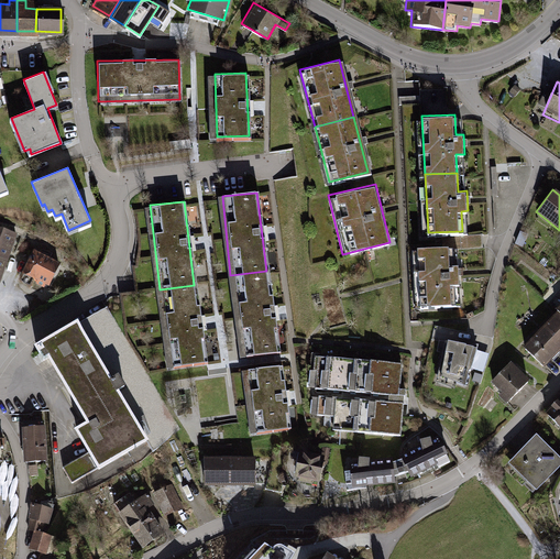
[(0,275),(15,229),(0,223),(0,275)]
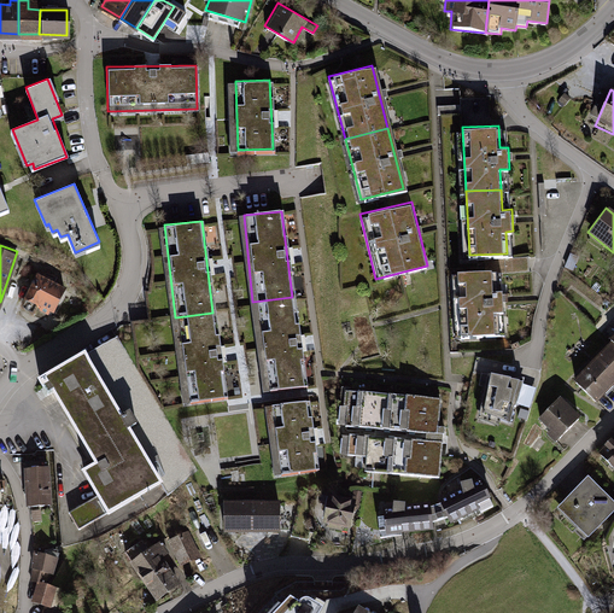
[(492,269),(458,269),(460,334),(496,333),(496,311),(504,310),(504,292),(492,293),(492,269)]
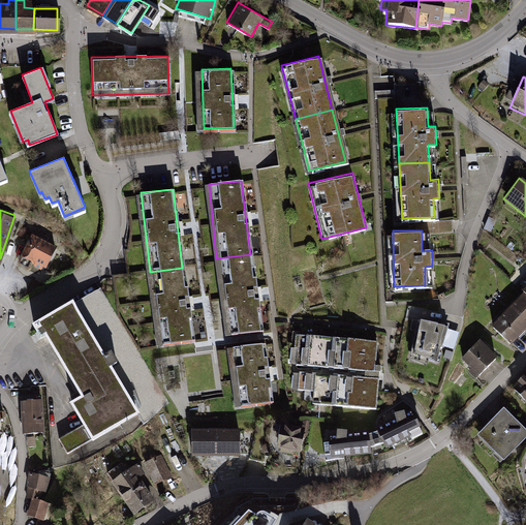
[(31,234),(18,263),(42,274),(56,245),(31,234)]
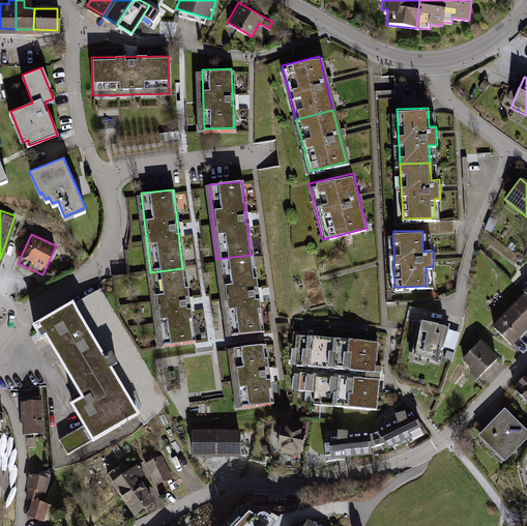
[(226,334),(261,330),(251,256),(216,259),(226,334)]
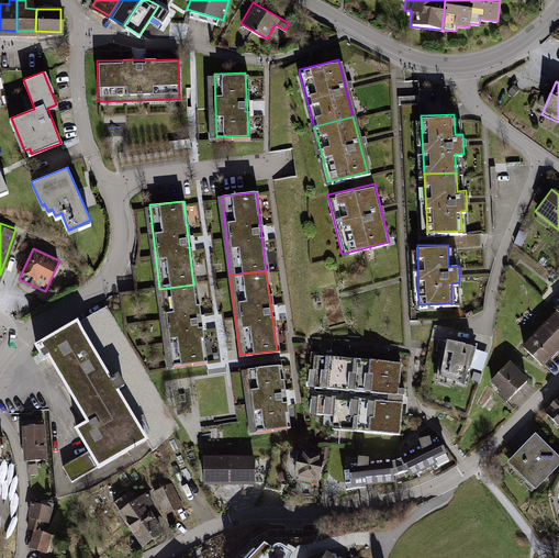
[(193,285),(159,289),(170,370),(204,365),(193,285)]
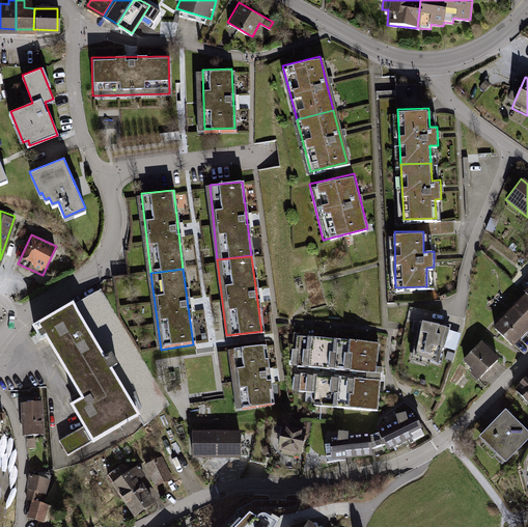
[(493,326),(512,344),(527,328),(527,294),(525,292),(493,326)]
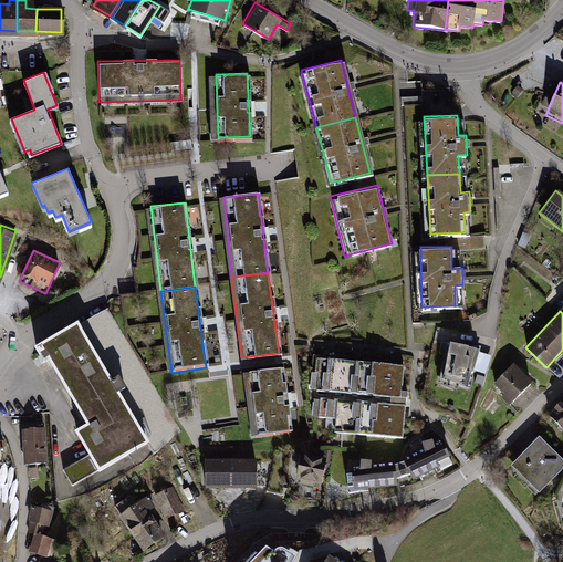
[(76,321),(39,344),(87,420),(74,428),(90,453),(62,471),(71,485),(147,437),(117,388),(126,383),(118,371),(111,375),(76,321)]
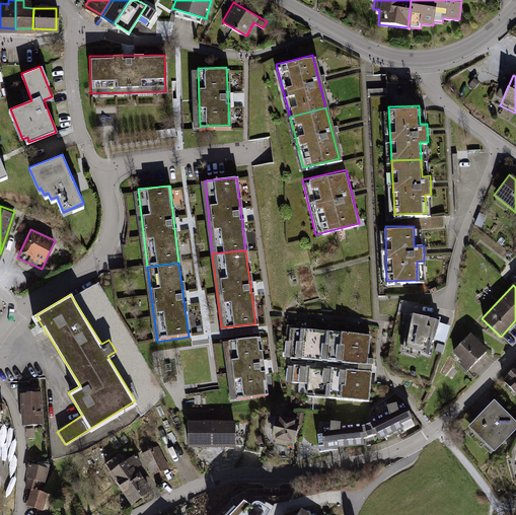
[(436,318),(407,312),(400,346),(426,354),(428,340),(430,340),(436,318)]
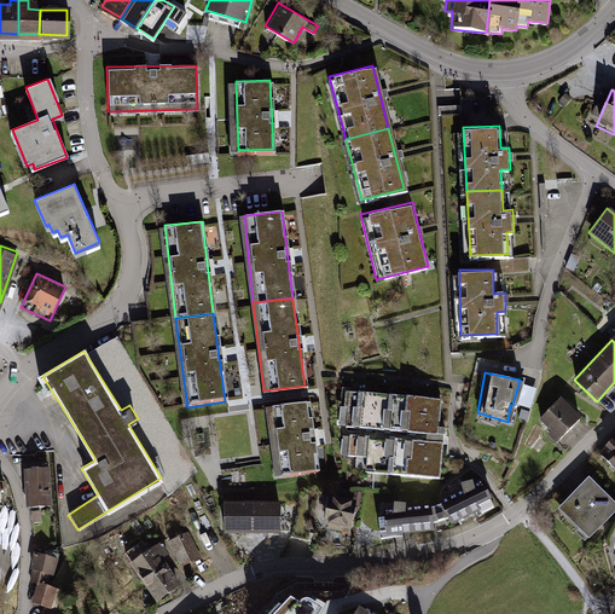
[(436,433),(440,397),(344,388),(341,424),(436,433)]
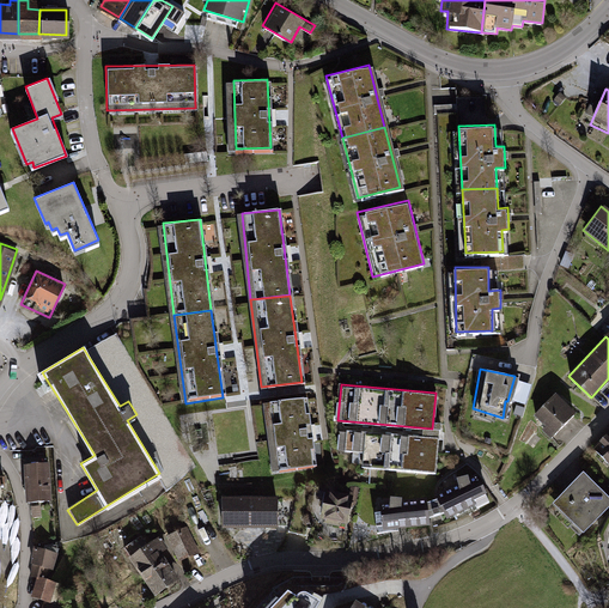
[(576,412),(554,391),(534,412),(544,423),(541,427),(550,437),(576,412)]
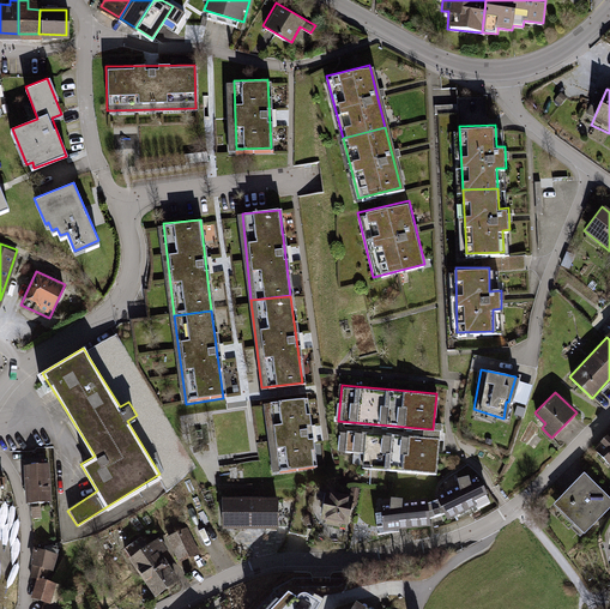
[(315,464),(307,396),(264,401),(272,470),(315,464)]
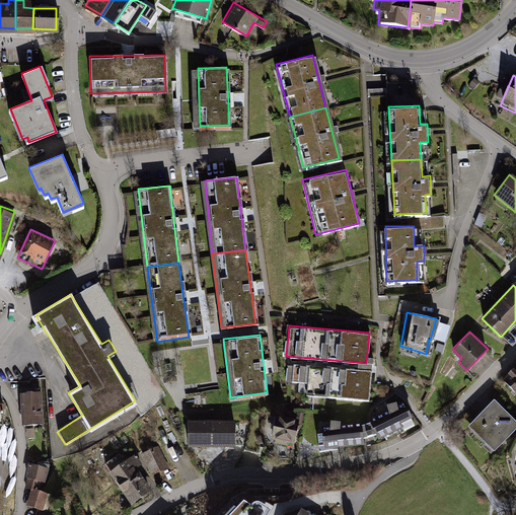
[(369,399),(371,368),(292,362),(290,389),(301,389),(301,394),(369,399)]
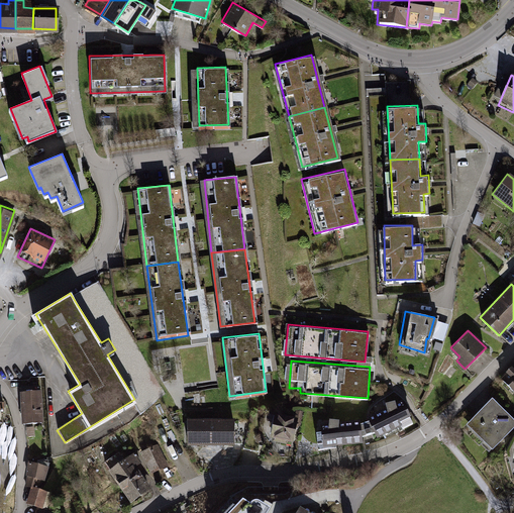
[(513,362),(499,377),(513,392),(513,362)]
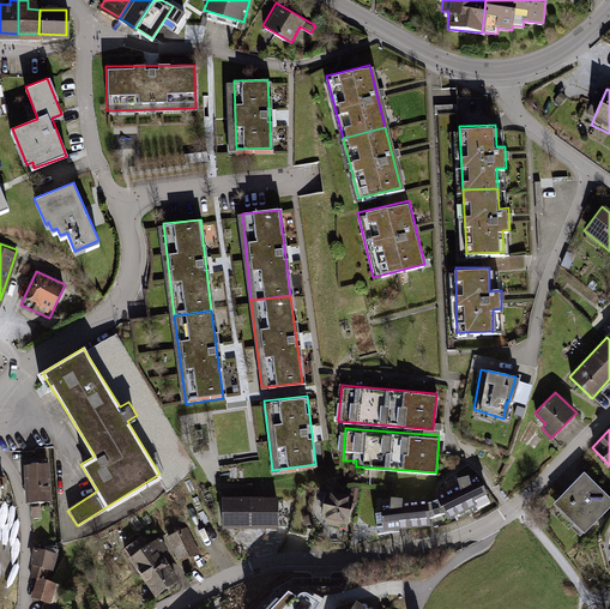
[(47,460),(22,464),(25,501),(50,498),(47,460)]
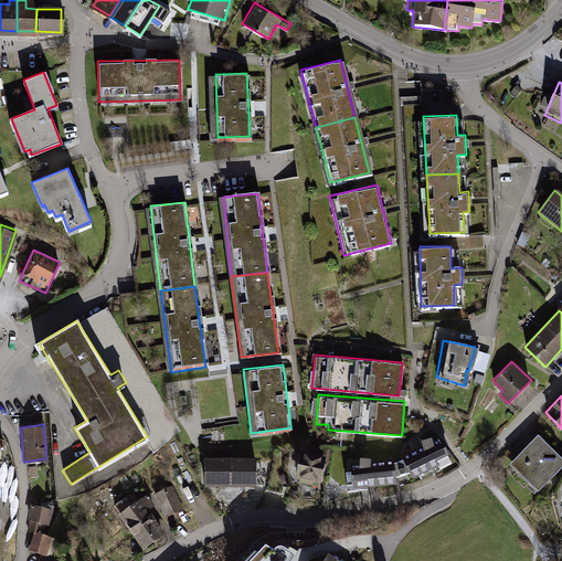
[(561,463),(561,457),(537,433),(509,461),(536,488),(561,463)]
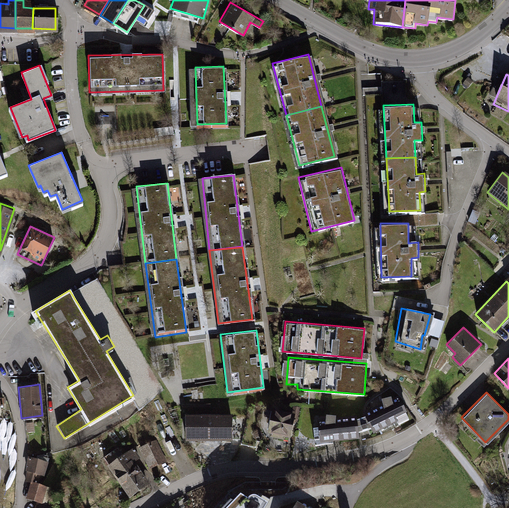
[(399,397),(365,414),(373,432),(407,415),(399,397)]
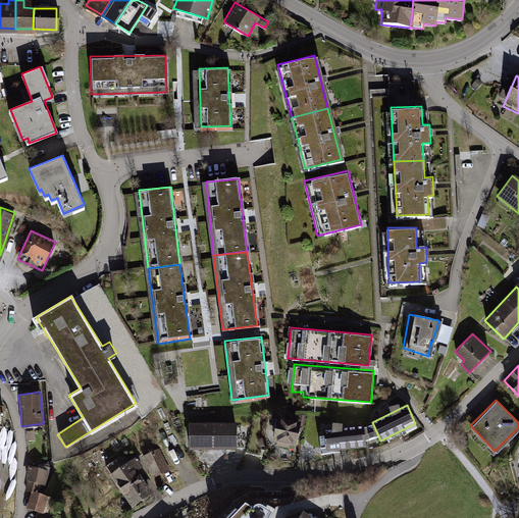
[(300,421),(273,417),(268,446),(295,450),(297,437),(300,421)]
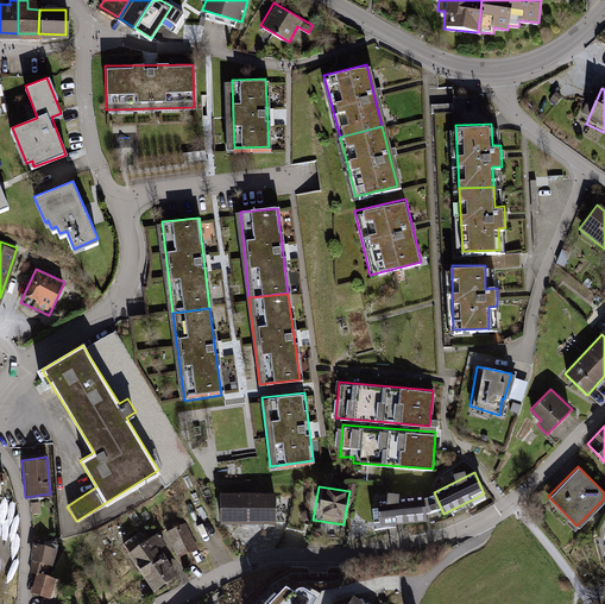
[(423,491),(378,497),(382,524),(427,518),(423,491)]
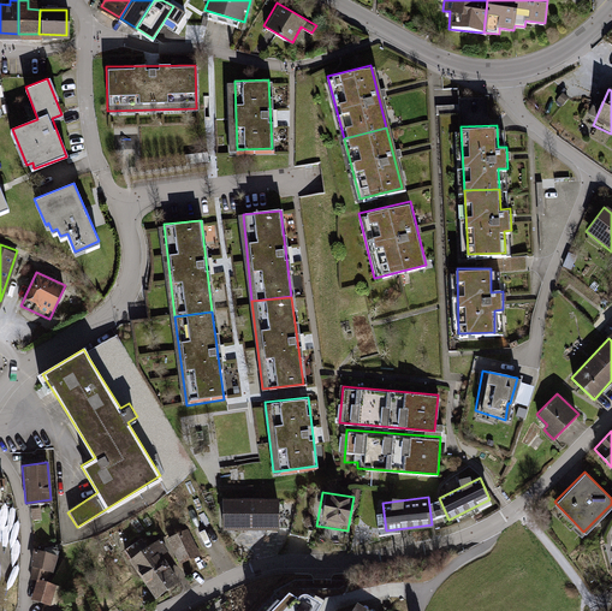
[(274,500),(219,502),(219,534),(275,533),(274,500)]
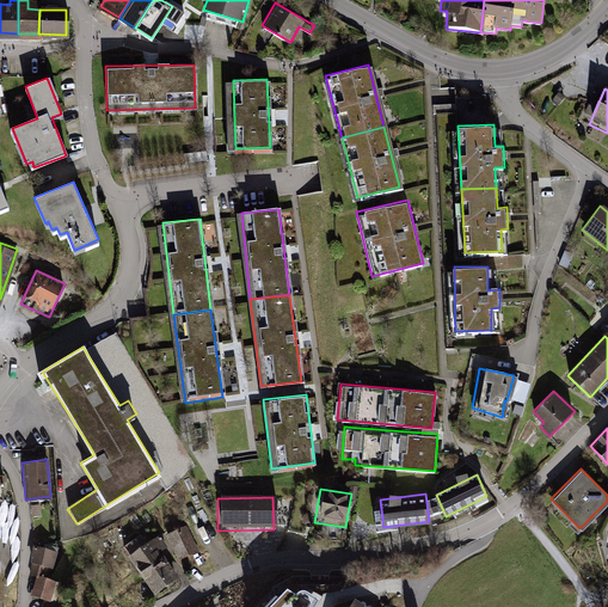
[(184,523),(163,533),(176,560),(196,551),(184,523)]
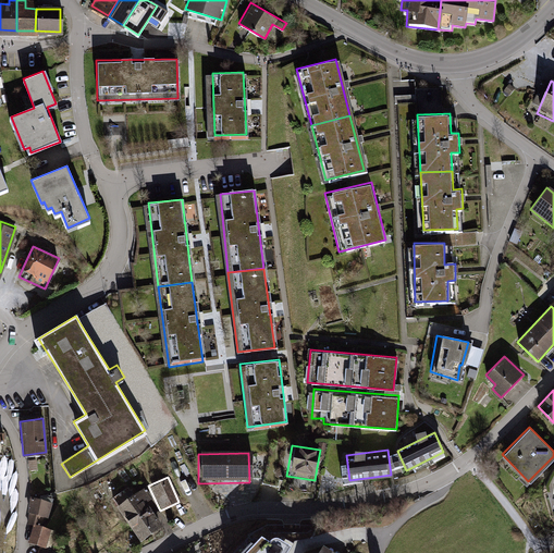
[(125,486),(107,498),(137,543),(160,527),(144,503),(151,498),(143,486),(131,493),(125,486)]
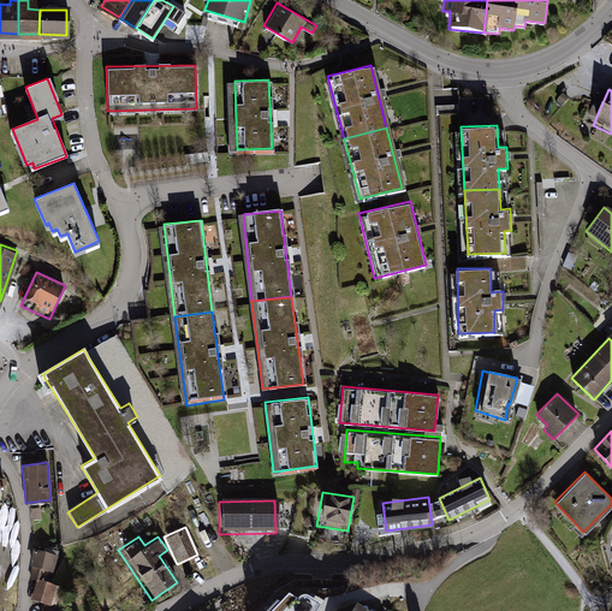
[(59,549),(33,545),(30,599),(54,605),(58,585),(47,580),(48,570),(53,570),(59,549)]
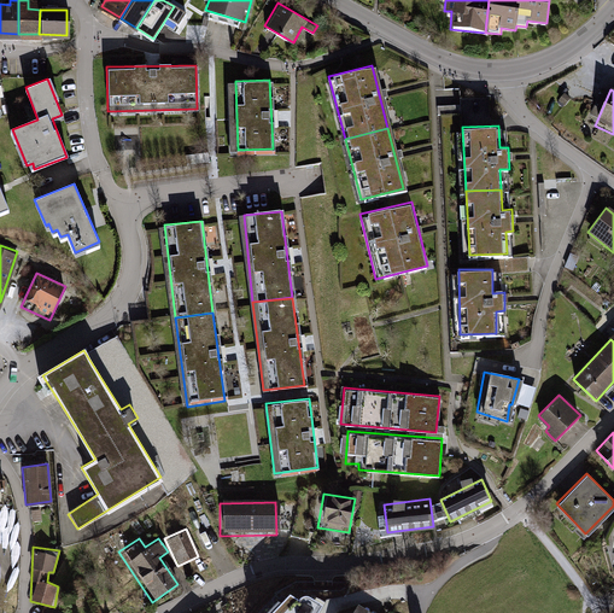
[(311,612),(319,601),(305,594),(302,591),(297,593),(293,596),(285,590),(265,611),(263,612),(311,612)]
